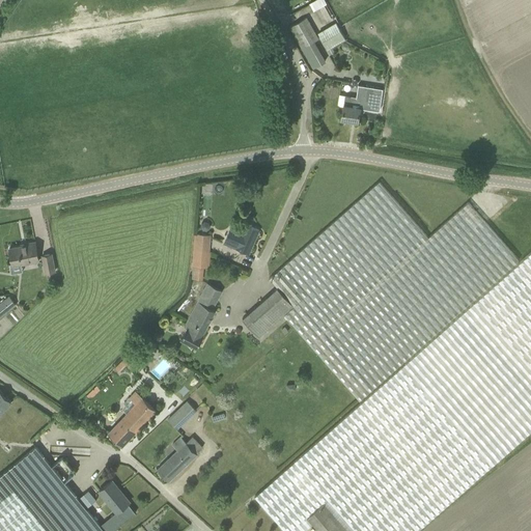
[(308,0),(311,8),(326,3),(324,0),(308,0)]
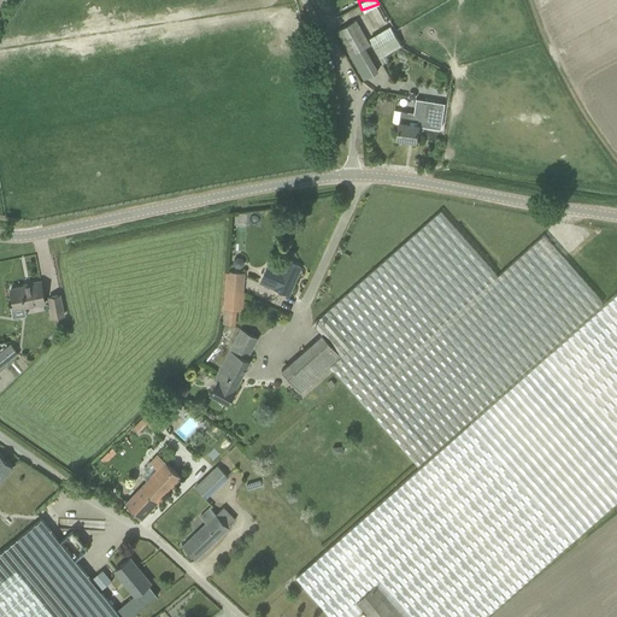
[(370,60),(364,48),(369,46),(354,22),(354,21),(335,31),(350,57),(357,68),(370,60)]
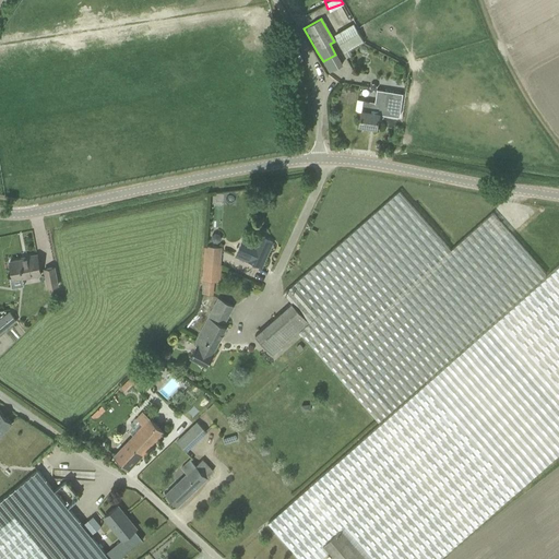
[(333,36),(343,51),(363,40),(353,24),(333,36)]
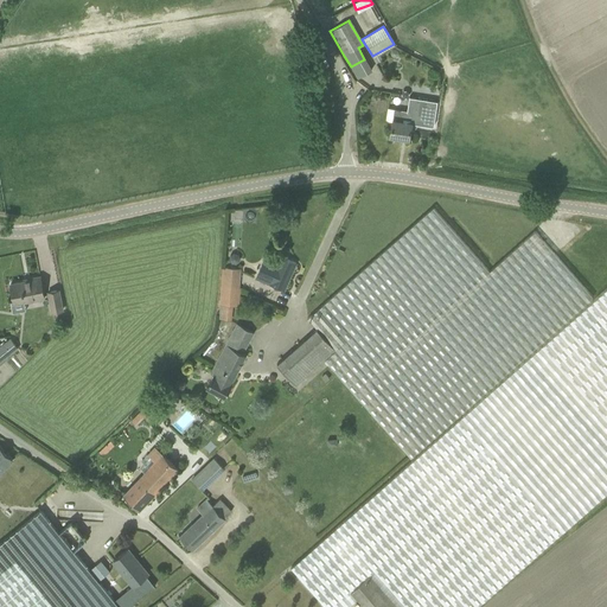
[(407,110),(394,109),(390,135),(409,139),(411,123),(435,126),(439,101),(409,97),(407,110)]
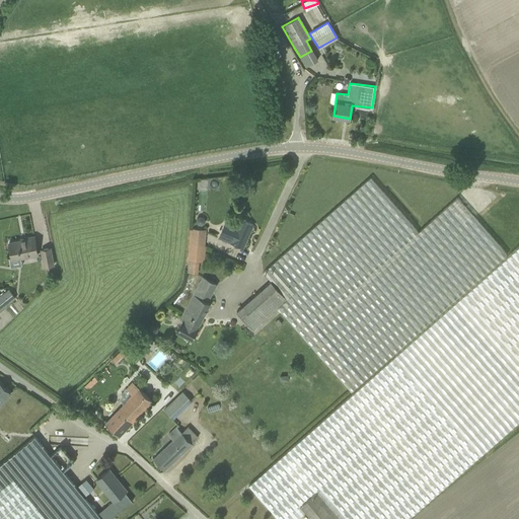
[(370,177),(282,255),(264,272),(271,281),(287,299),(278,307),(352,391),(507,254),(457,198),(419,232),(370,177)]
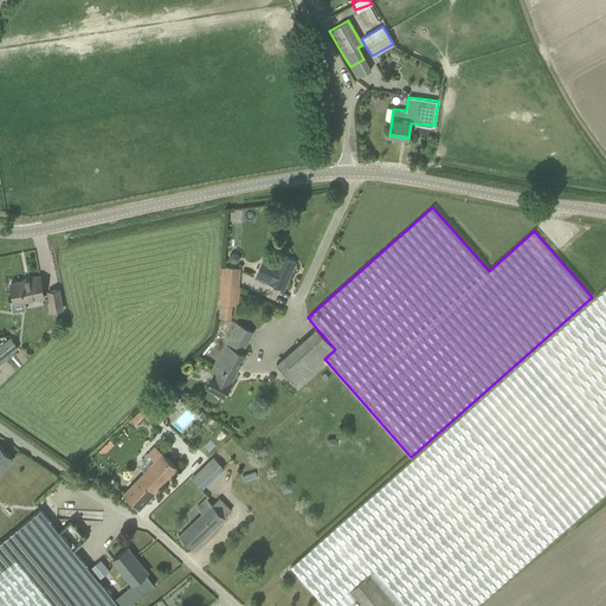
[(263,258),(255,277),(269,283),(284,290),(296,263),(281,256),(277,264),(263,258)]
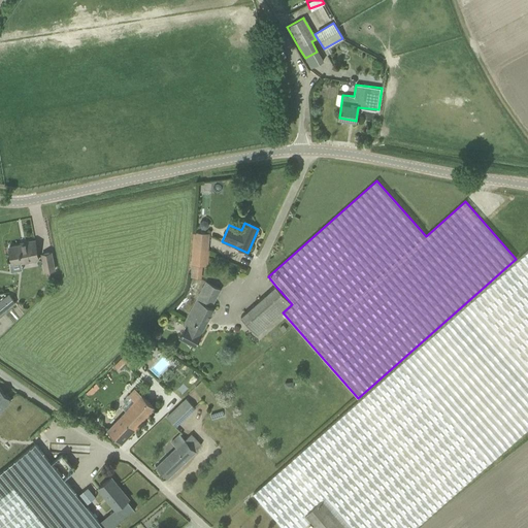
[(208,251),(210,233),(193,232),(192,249),(208,251)]
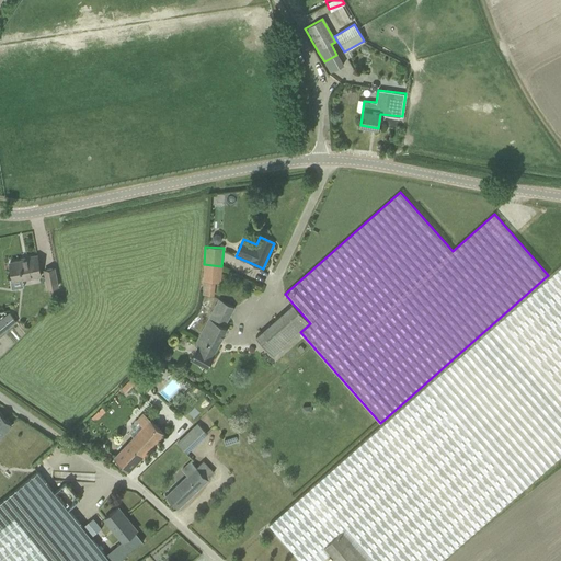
[(42,275),(37,255),(26,258),(27,259),(10,262),(13,279),(22,277),(23,279),(42,275)]
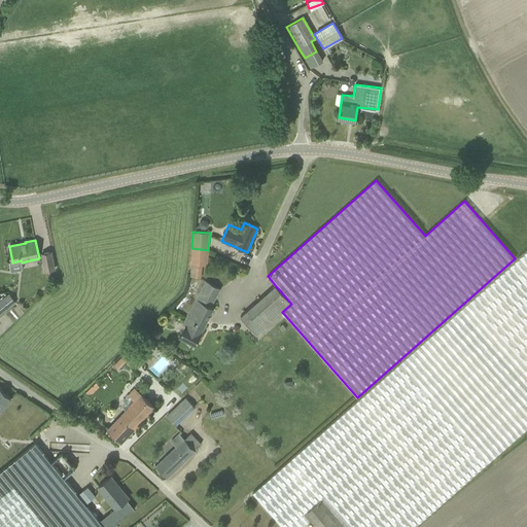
[(190,265),(203,266),(208,267),(209,250),(208,250),(191,248),(190,265)]
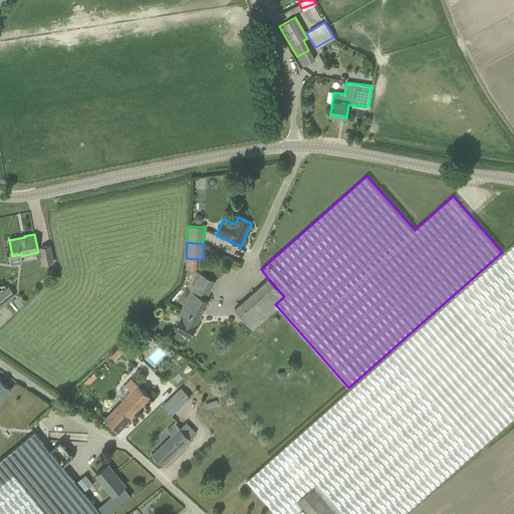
[(513,244),(459,293),(513,355),(513,244)]
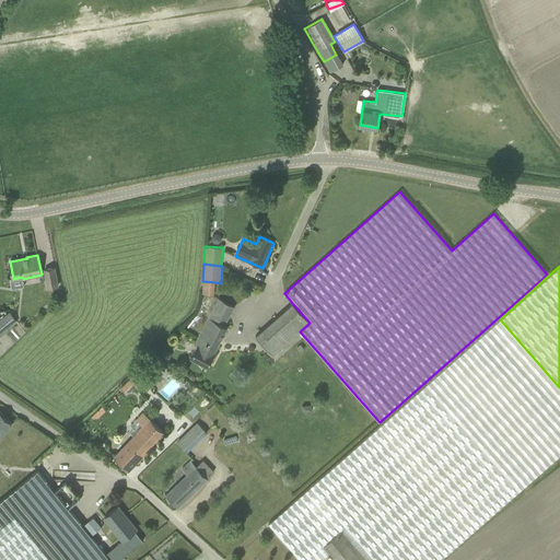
[(55,268),(54,268),(45,269),(48,288),(58,286),(55,268)]
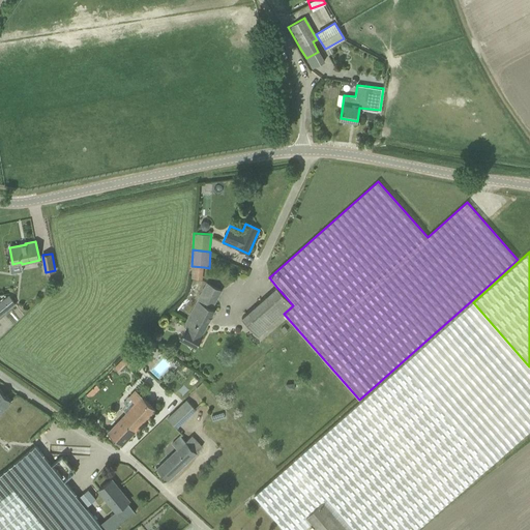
[(204,267),(192,266),(190,280),(203,280),(204,267)]
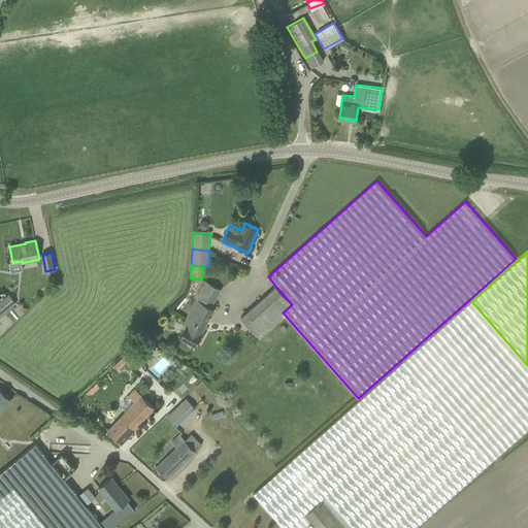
[(180,337),(195,345),(201,333),(215,308),(211,307),(221,289),(206,282),(184,325),(186,326),(180,337)]
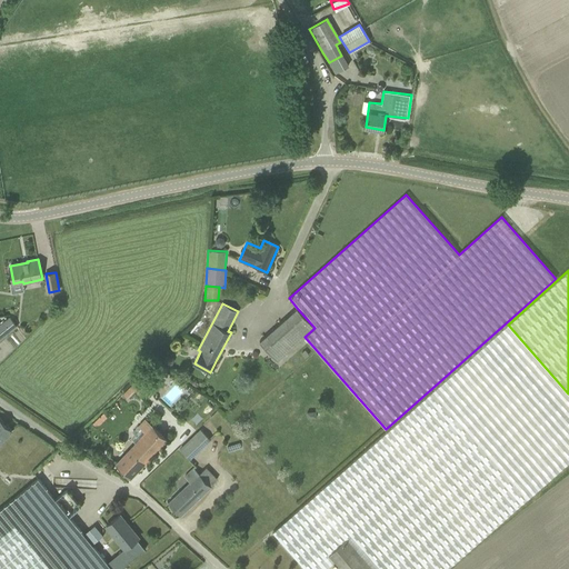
[(260,341),(278,361),(305,337),(315,328),(297,308),(260,341)]
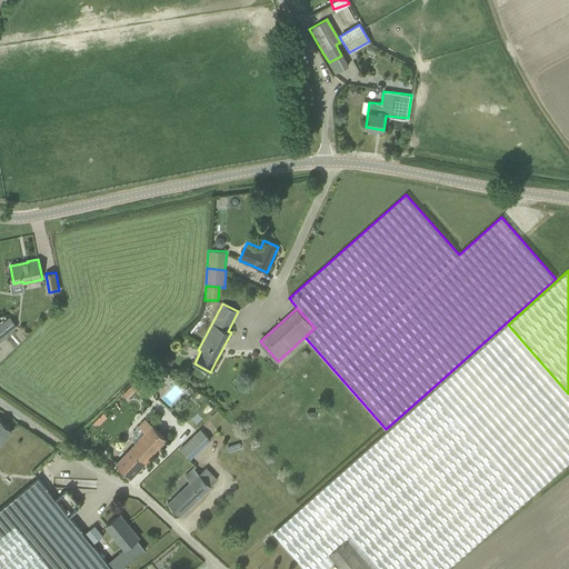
[(10,318),(0,326),(0,339),(17,327),(10,318)]
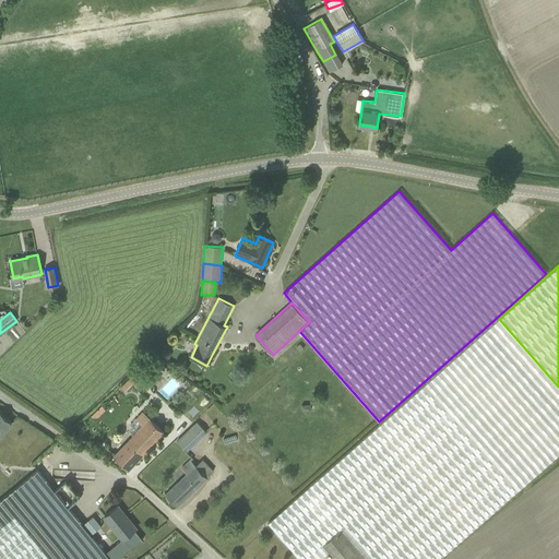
[(558,452),(558,387),(499,319),(426,383),(519,488),(558,452)]
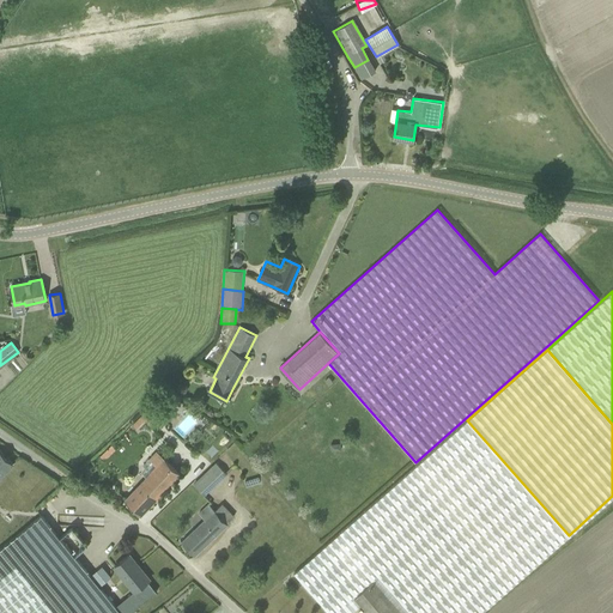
[(135,430),(145,420),(151,426),(158,419),(147,408),(131,424),(135,430)]
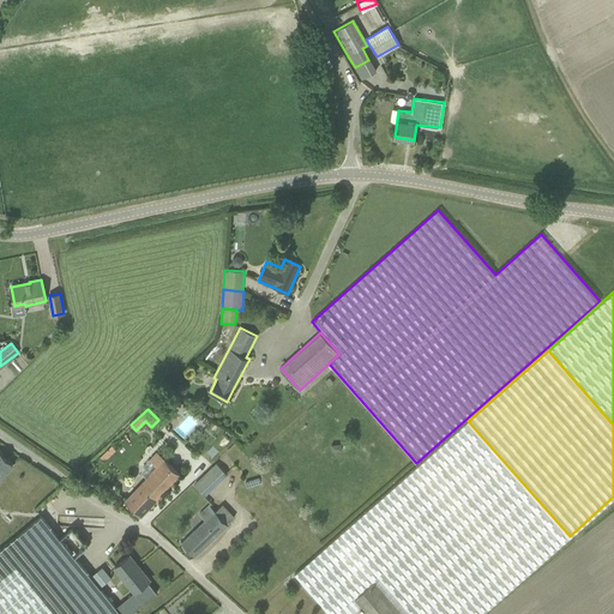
[(329,613),(337,613),(355,599),(379,577),(411,613),(481,613),(570,536),(468,421),(339,535),(294,575),(329,613)]
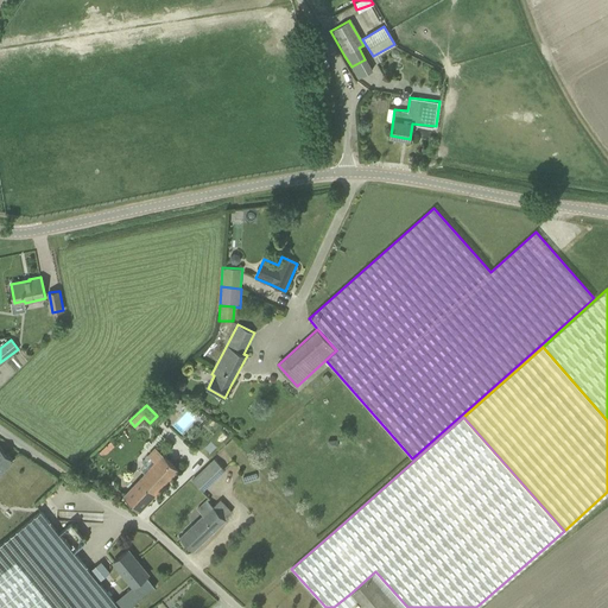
[(0,473),(13,460),(0,448),(0,473)]
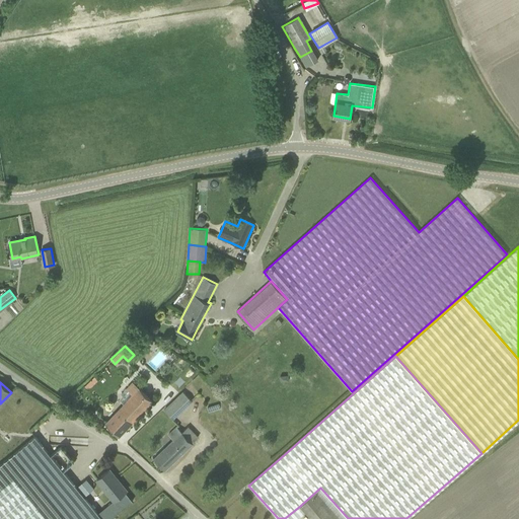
[(128,400),(105,424),(119,436),(153,400),(139,388),(135,384),(123,396),(128,400)]
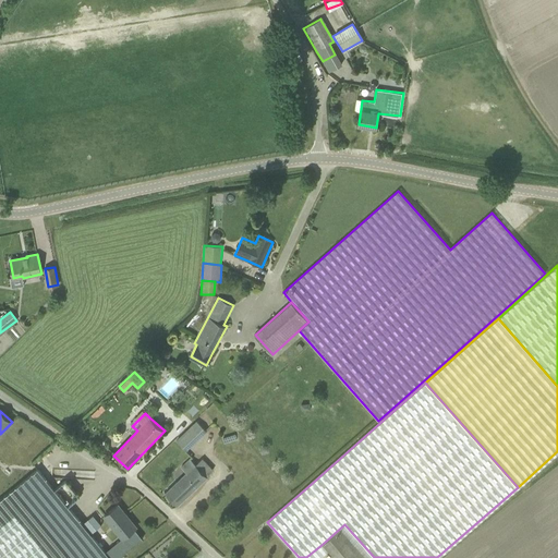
[(177,441),(185,450),(206,431),(197,421),(177,441)]
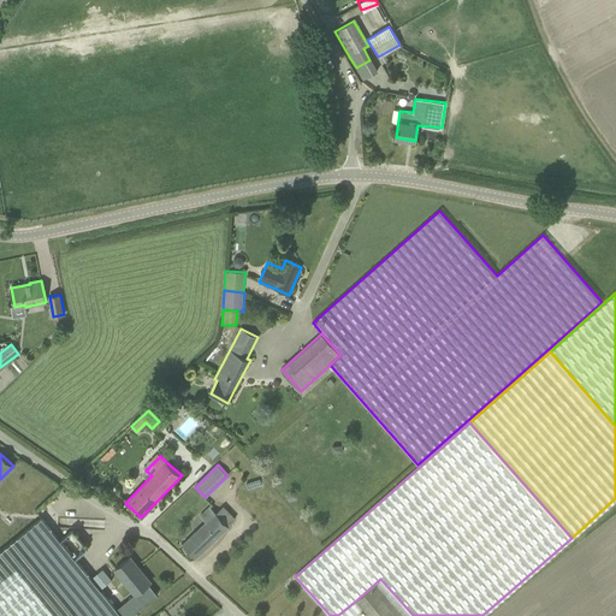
[(215,513),(209,507),(200,515),(206,522),(182,544),(195,558),(229,527),(227,526),(235,519),(223,507),(215,513)]
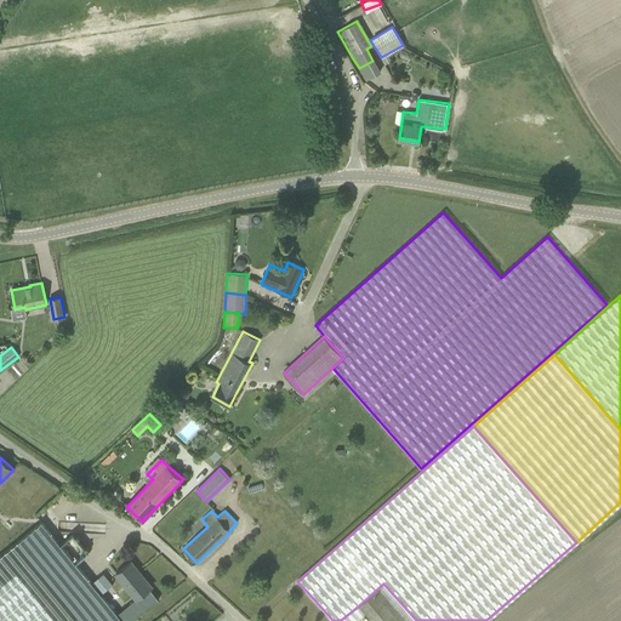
[(123,620),(102,596),(112,588),(102,574),(91,582),(75,563),(89,552),(73,534),(61,545),(43,522),(0,556),(0,620),(123,620)]
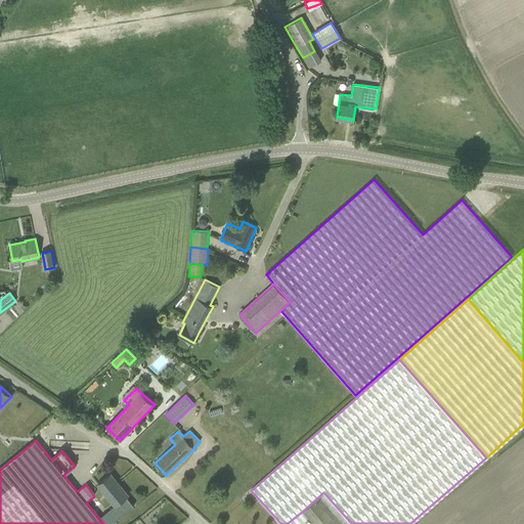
[(115,506),(128,495),(111,474),(97,484),(115,506)]
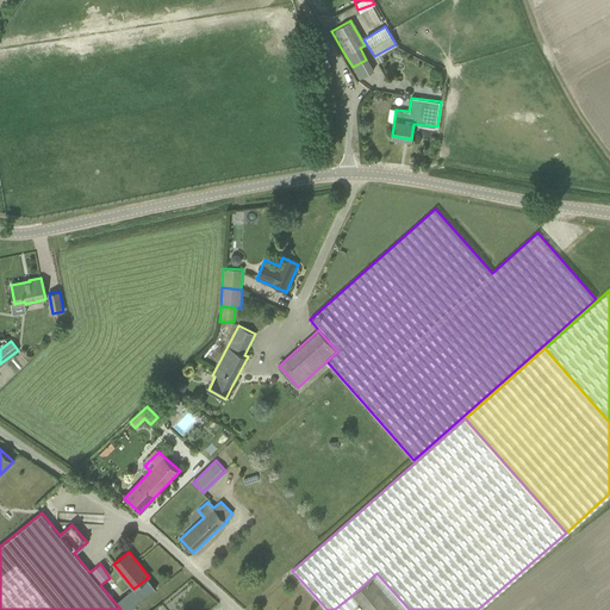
[(353,595),(367,609),(409,609),(377,573),(353,595)]
